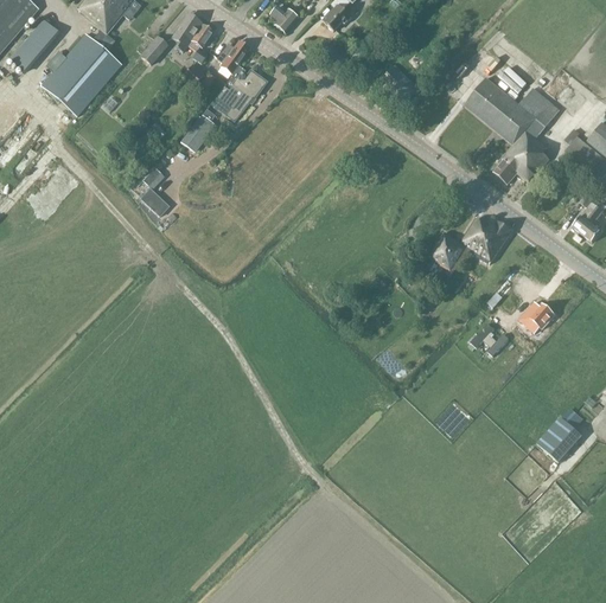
[(0,0),(0,53),(40,7),(31,0),(0,0)]
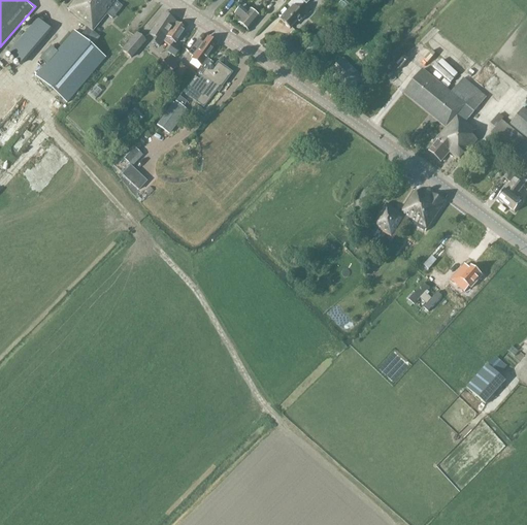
[(67,7),(89,25),(94,28),(116,0),(118,0),(71,0),(67,6),(68,7),(67,7)]
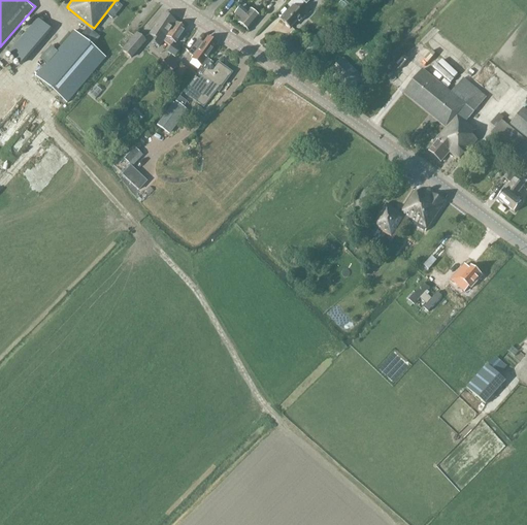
[(290,0),(288,3),(292,6),(281,17),(291,26),(300,18),(302,20),(306,14),(298,7),(304,0),(307,2),(309,0),(290,0)]
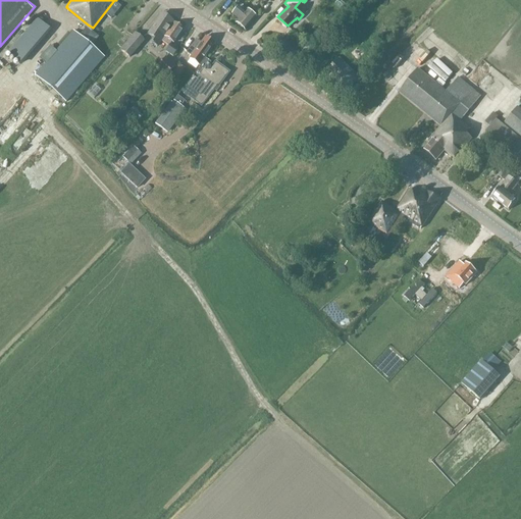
[(245,28),(256,15),(247,7),(245,9),(239,4),(233,11),(239,16),(237,20),(245,28)]
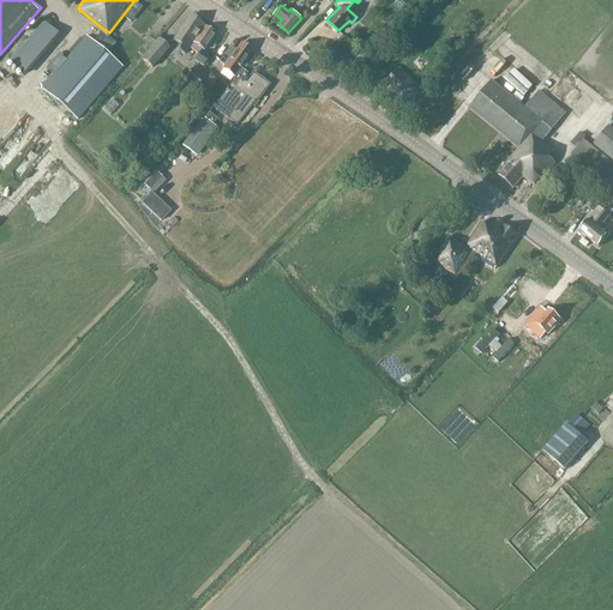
[(190,44),(205,23),(191,13),(184,25),(178,34),(175,38),(176,40),(178,41),(179,42),(180,43),(179,46),(178,47),(186,52),(190,44)]
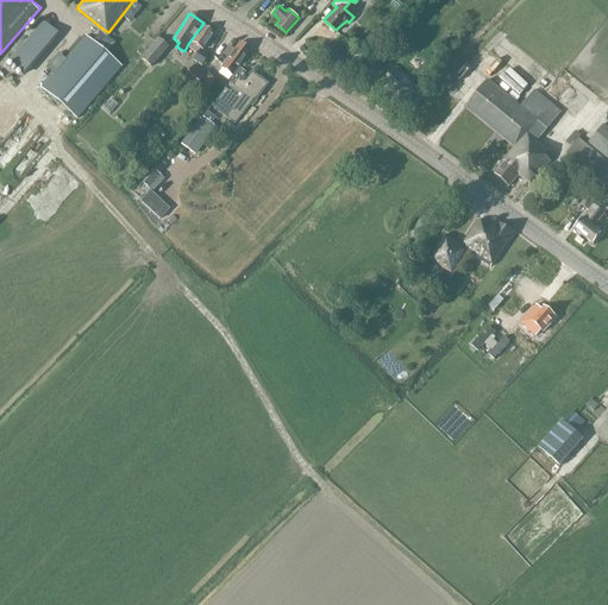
[(29,37),(22,45),(10,60),(26,74),(38,61),(46,51),(61,33),(44,19),(29,37)]
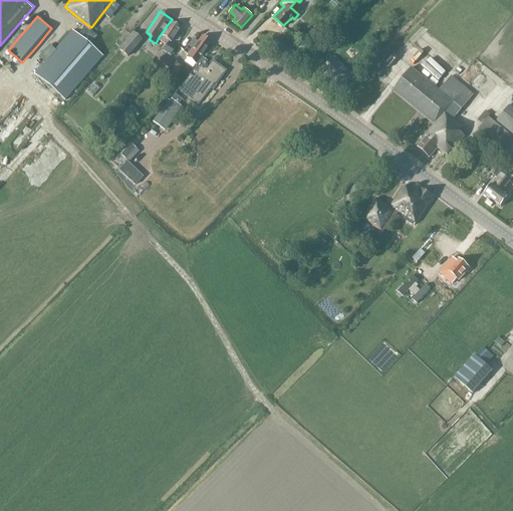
[(172,19),(159,37),(168,43),(164,48),(172,54),(176,47),(169,42),(170,39),(172,40),(182,26),(172,19)]
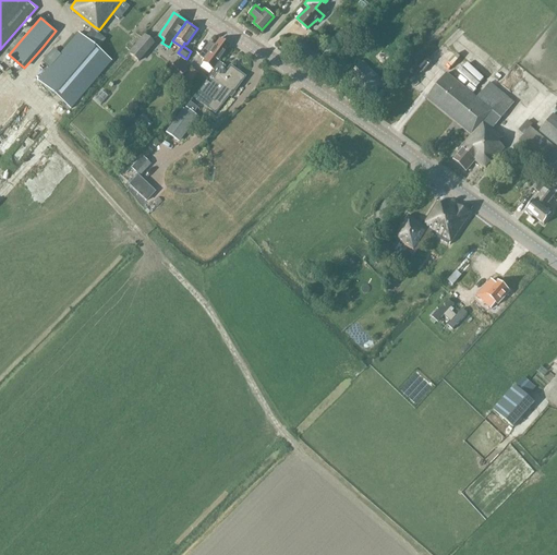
[(86,35),(99,46),(107,37),(106,36),(99,29),(94,26),(86,35)]
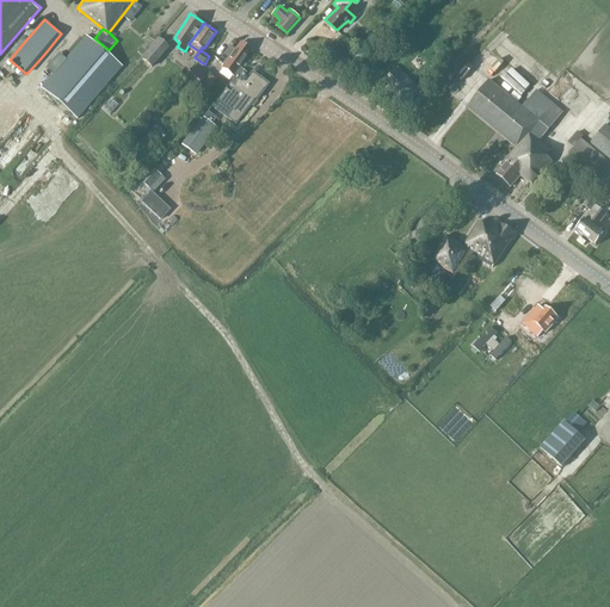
[(109,50),(94,38),(87,32),(78,44),(62,61),(55,70),(42,85),(79,117),(82,112),(124,64),(123,63),(114,55),(109,50)]
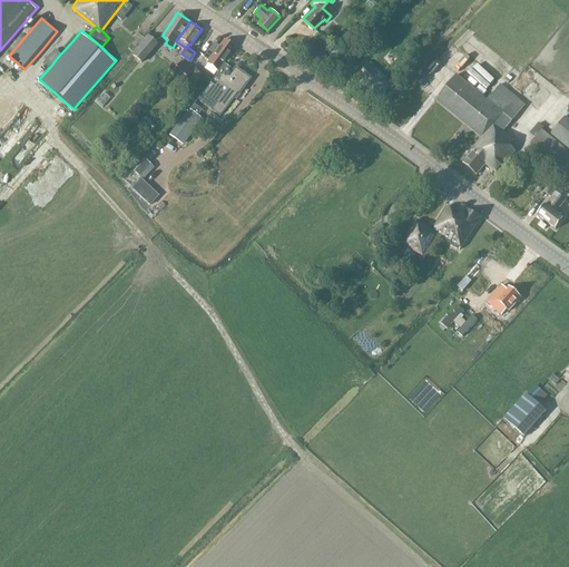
[(147,35),(133,52),(141,61),(157,42),(147,35)]
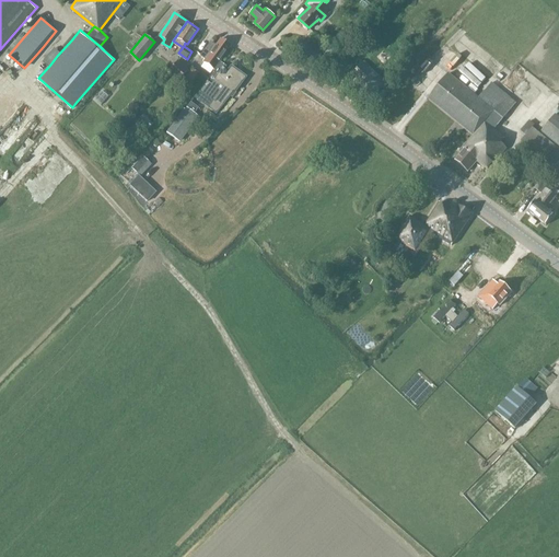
[(211,39),(200,54),(206,57),(204,59),(214,68),(232,44),(221,36),(217,43),(211,39)]
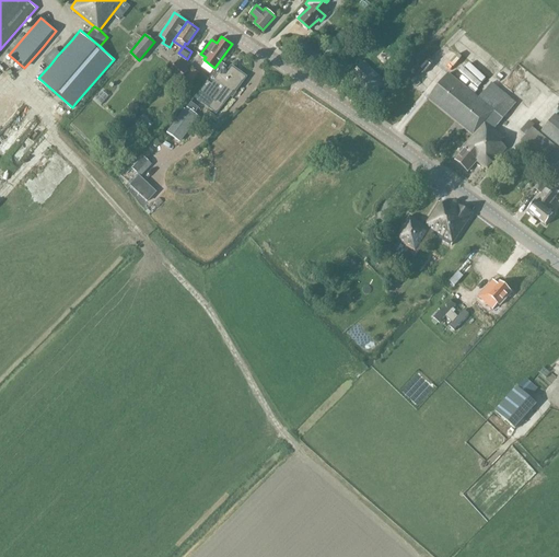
[(169,69),(178,80),(189,69),(179,58),(169,69)]
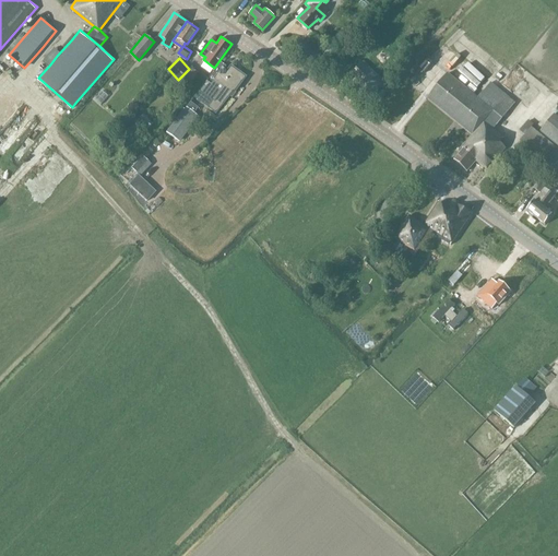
[(353,77),(347,82),(360,93),(361,92),(368,97),(383,82),(387,79),(364,58),(361,62),(351,74),(353,77)]
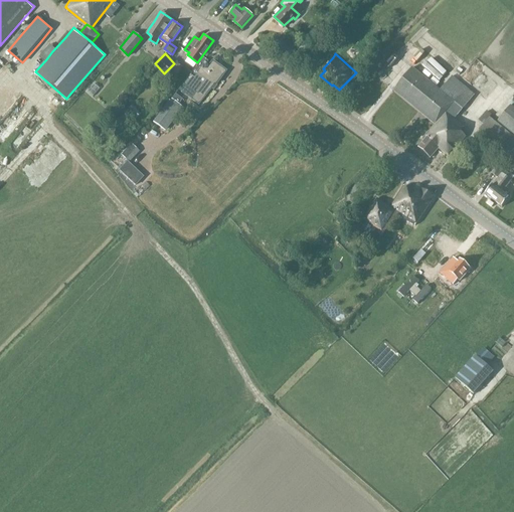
[(203,55),(192,69),(188,74),(179,88),(191,97),(199,103),(215,82),(216,83),(224,72),(224,71),(226,68),(219,64),(214,60),(214,59),(213,59),(209,64),(206,61),(208,59),(203,55)]
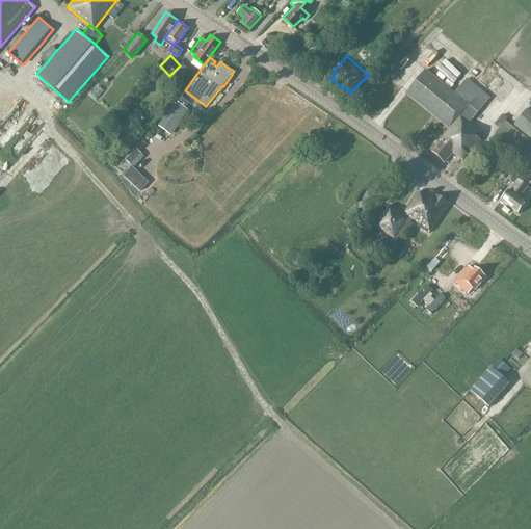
[(175,74),(180,77),(188,67),(183,62),(175,74)]
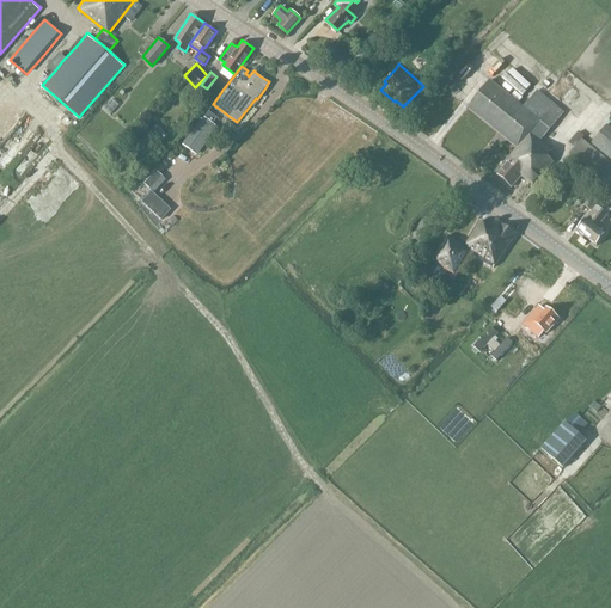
[(554,148),(542,139),(566,110),(538,86),(524,104),(492,77),(468,105),(518,145),(501,165),(503,166),(498,173),(513,185),(523,174),(535,184),(556,159),(549,153),(554,148)]
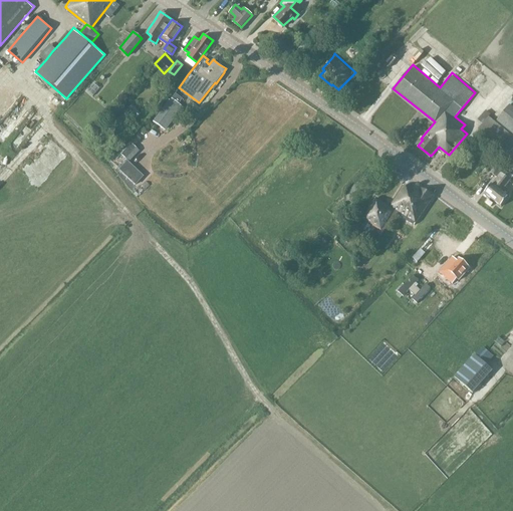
[(92,78),(87,86),(94,91),(99,83),(92,78)]
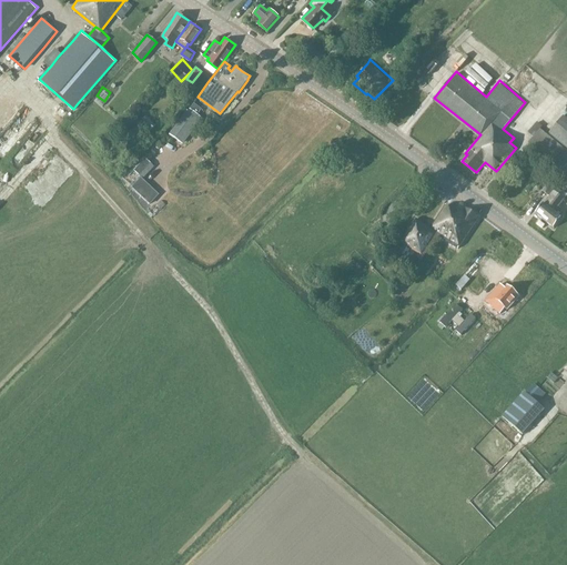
[(190,108),(198,113),(202,107),(194,101),(190,108)]
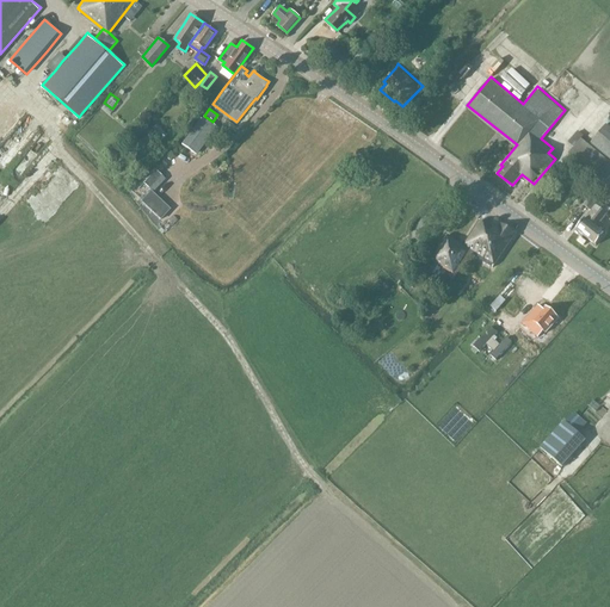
[(213,122),(204,116),(203,118),(201,117),(183,142),(196,152),(216,123),(213,122)]
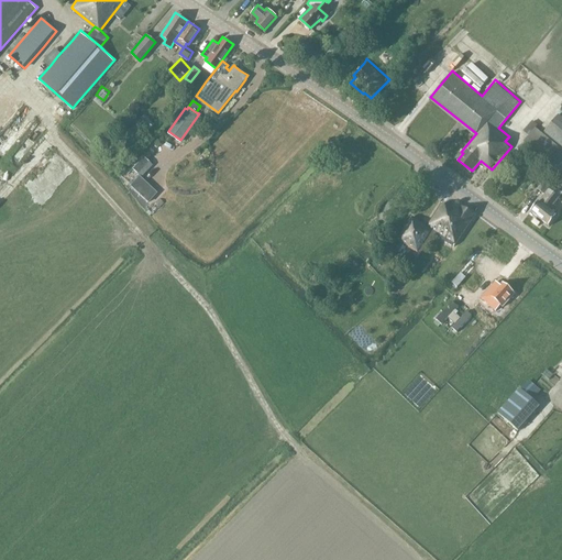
[(561,114),(560,112),(544,131),(561,143),(561,114)]
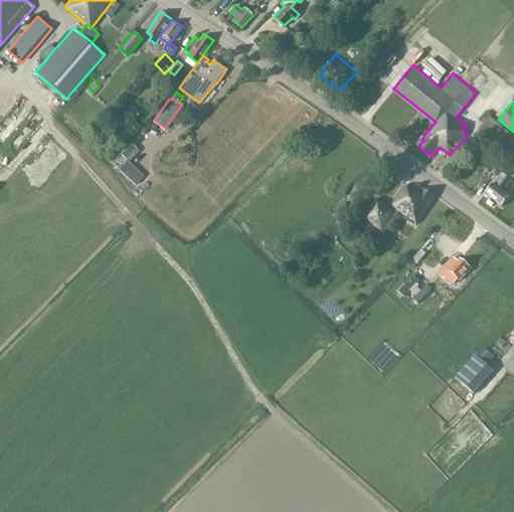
[(510,152),(513,147),(513,133),(491,115),(493,112),(488,109),(480,118),(485,122),(480,127),(510,152)]
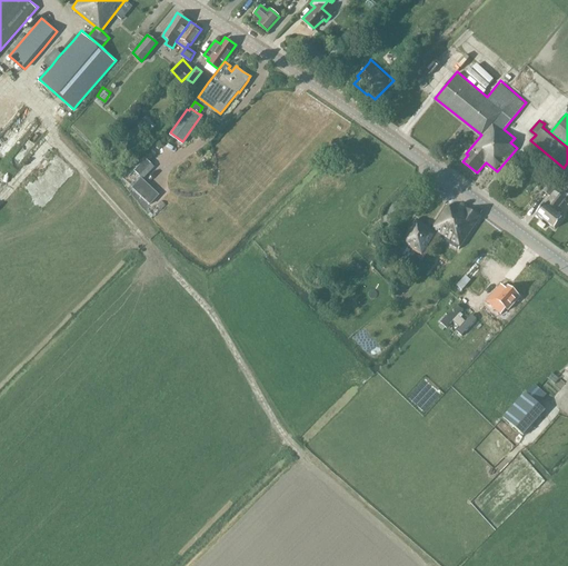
[(13,150),(21,157),(28,149),(20,141),(13,150)]
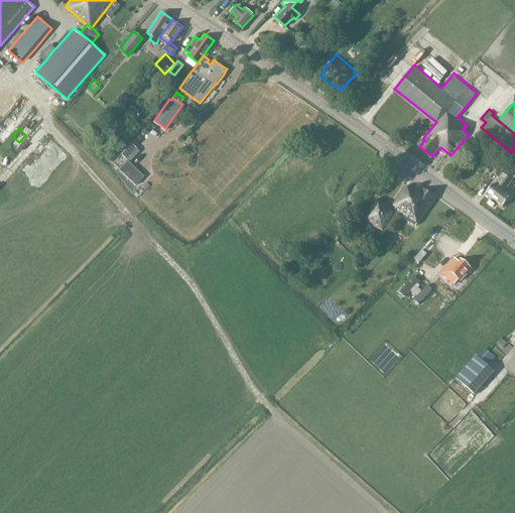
[(110,157),(114,162),(123,155),(118,149),(110,157)]
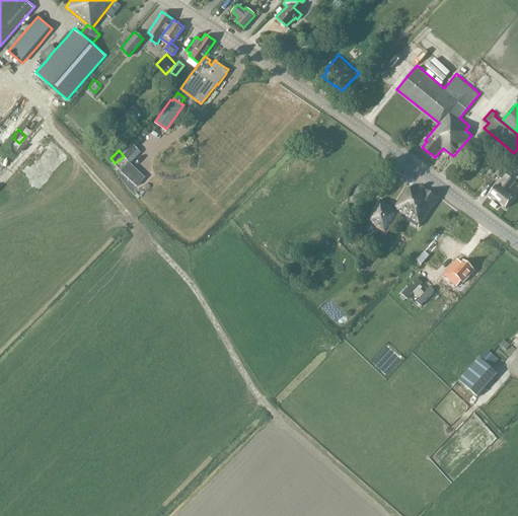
[(517,173),(510,168),(503,163),(496,172),(502,177),(498,183),(490,194),(507,207),(514,197),(508,192),(517,180),(516,179),(517,177),(517,173)]
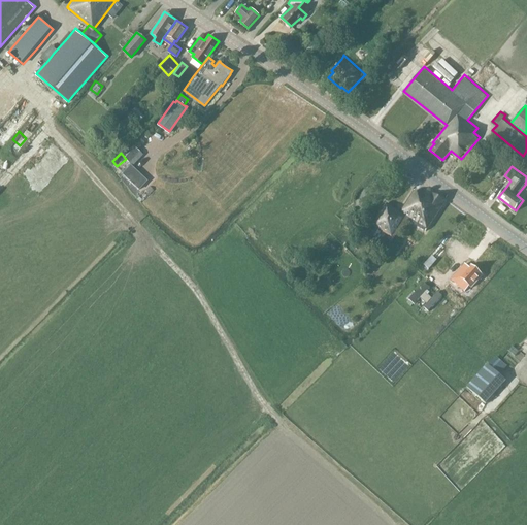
[(407,217),(427,229),(447,199),(434,191),(431,195),(424,190),(423,192),(415,187),(401,208),(399,211),(407,217)]
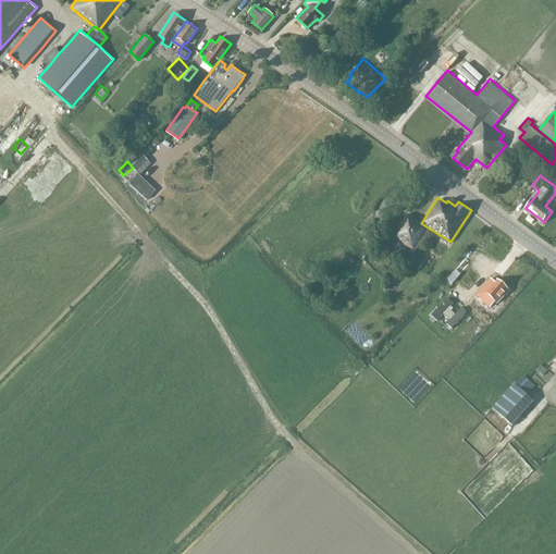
[(421,223),(423,220),(408,210),(398,226),(399,228),(394,234),(397,236),(392,244),(403,251),(408,244),(417,249),(430,229),(421,223)]
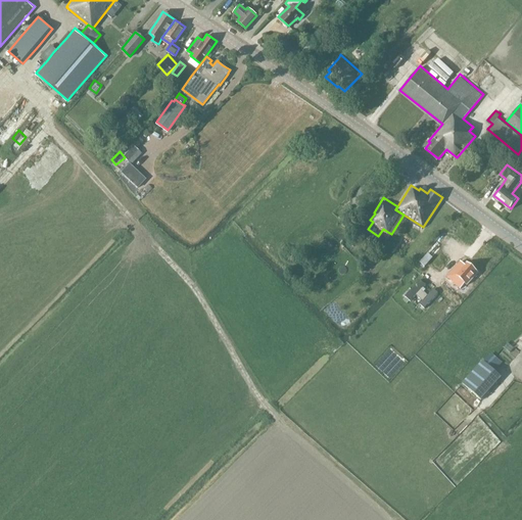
[(428,251),(425,255),(429,260),(433,255),(428,251)]
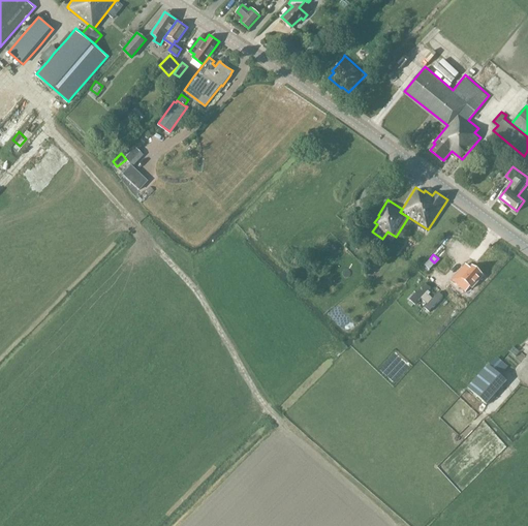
[(467,290),(471,284),(473,286),(485,274),(473,264),(471,266),(467,263),(453,278),(467,290)]
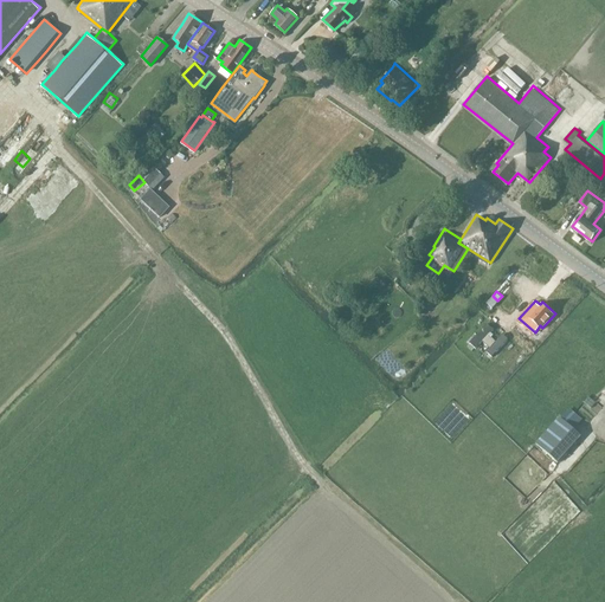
[(559,461),(583,434),(560,414),(536,441),(559,461)]
